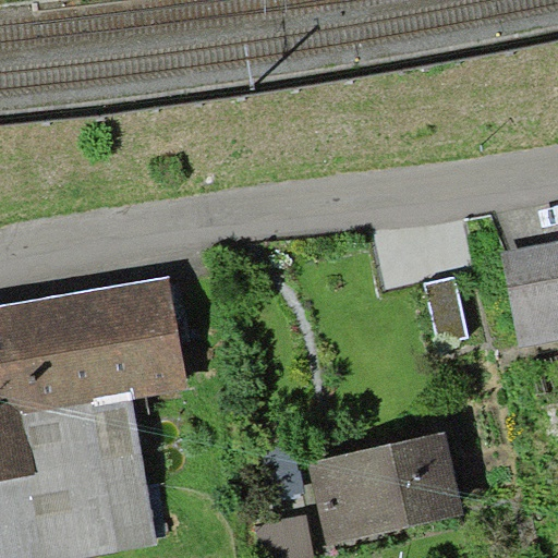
[(557,240),(502,251),(521,348),(557,339),(557,240)]
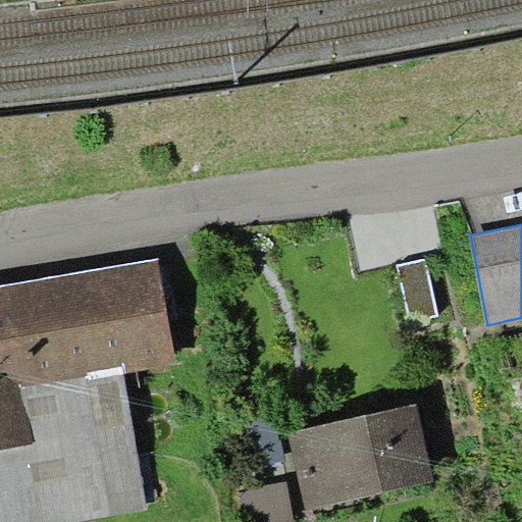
[(0,521),(66,521),(148,509),(124,371),(177,362),(159,256),(0,283),(0,521)]
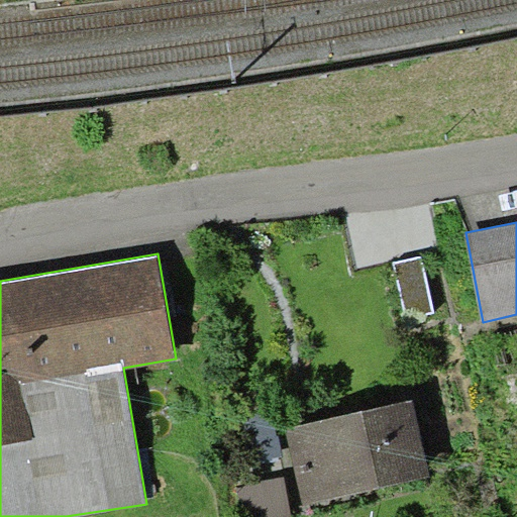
[(421,255),(394,263),(406,317),(433,311),(421,255)]
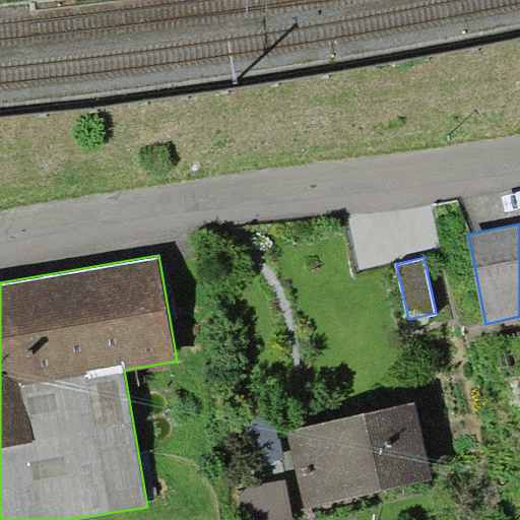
[(415,400),(286,431),(305,507),(433,477),(415,400)]
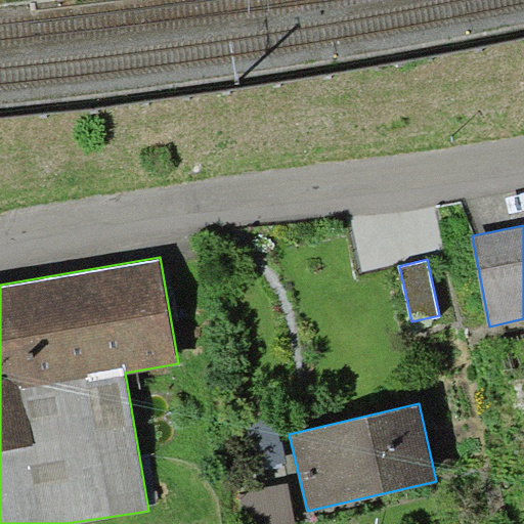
[(289,483),(239,491),(245,523),(291,523),(295,523),(289,483)]
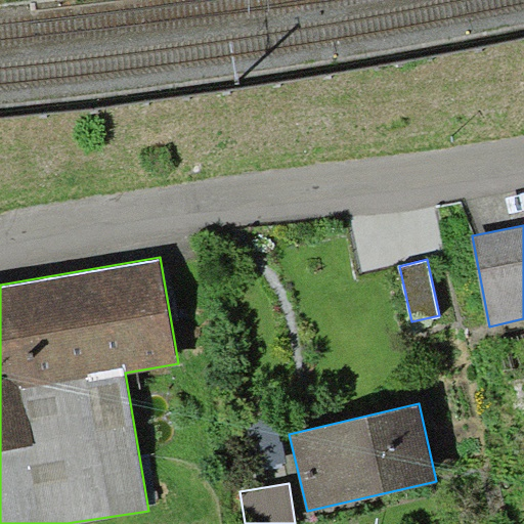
All buildings are outlined.
